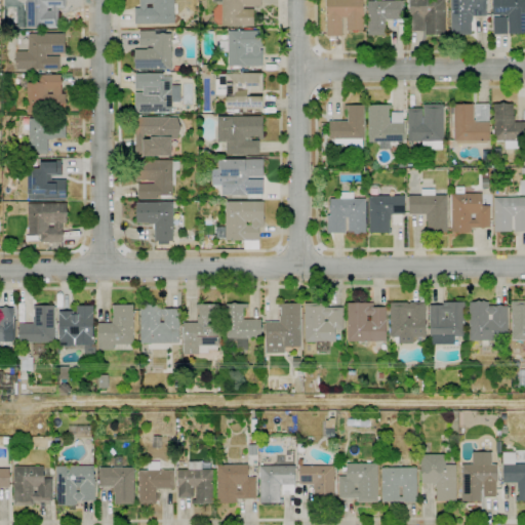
[(44,29),(44,28),(27,28),(26,0),(66,0),(66,8),(57,8),(58,29),(44,29)]
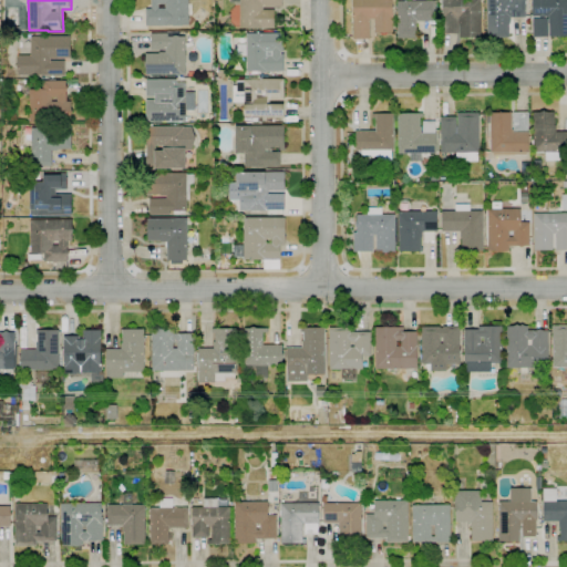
[(188,0),(188,26),(165,27),(165,26),(146,26),(145,9),(151,9),(151,0),(188,0)]
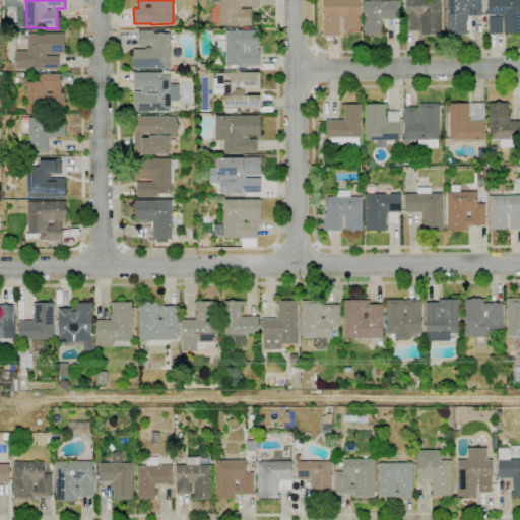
[(220,26),(219,3),(211,3),(211,0),(259,0),(259,6),(241,6),(241,9),(251,9),(252,25),(220,26)]
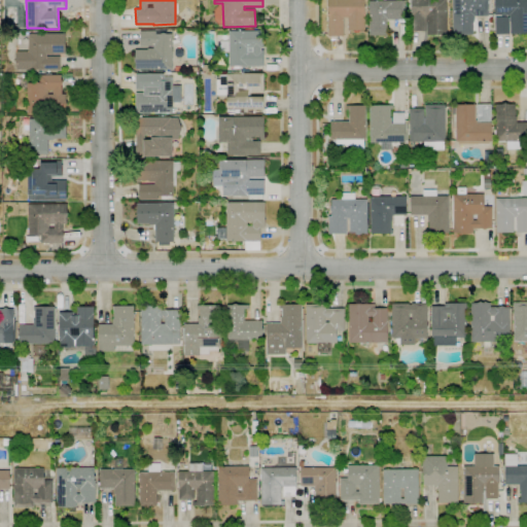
[(344,36),(327,36),(327,14),(328,14),(328,11),(326,11),(326,2),(327,2),(327,0),(365,0),(365,31),(348,31),(348,18),(344,18),(344,36)]
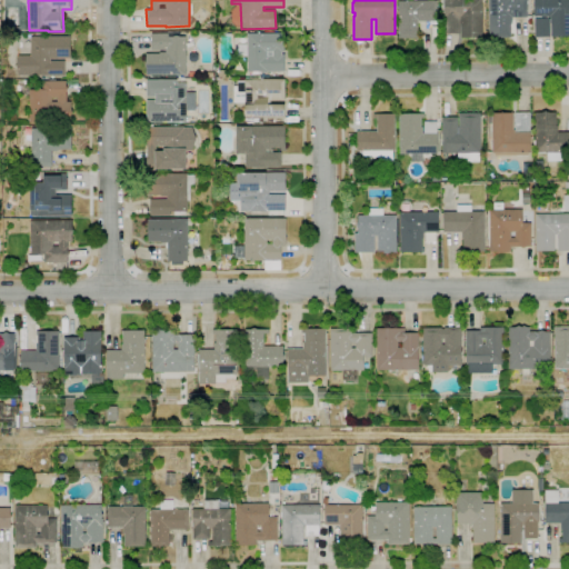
[(481,0),(482,38),(460,38),(460,25),(459,25),(459,33),(445,33),(443,0),(481,0)]
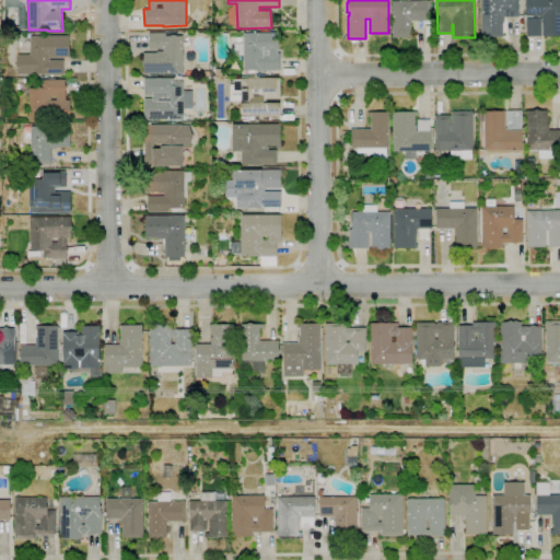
[(502,36),(481,36),(481,0),(518,0),(518,16),(504,16),(504,23),(502,23),(502,36)]
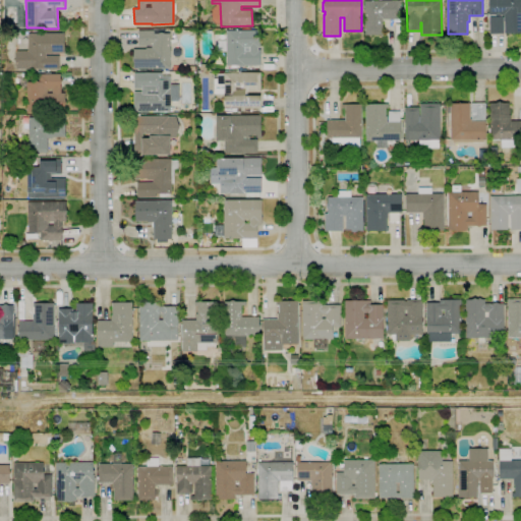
[(520,0),(520,35),(488,35),(488,0),(520,0)]
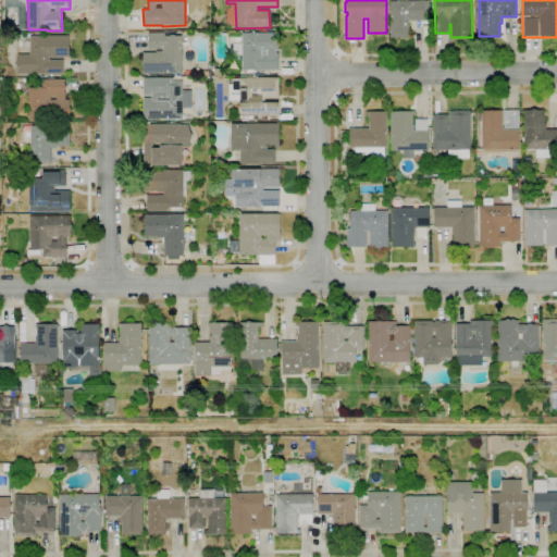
[(391,37),(390,1),(428,1),(428,21),(409,21),(409,37),(391,37)]
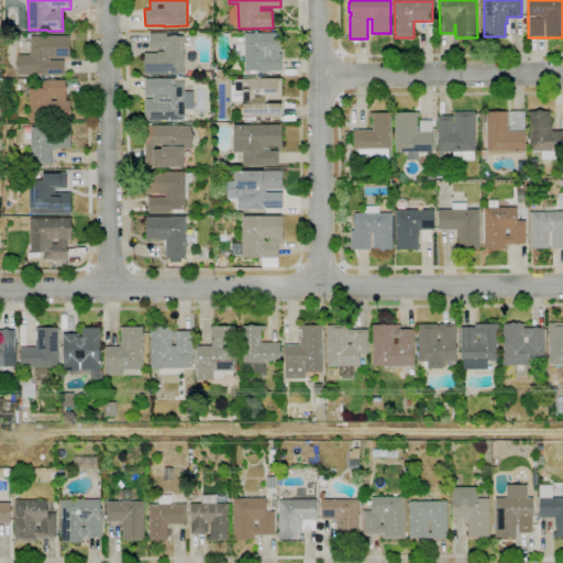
[(162,77),(145,77),(145,75),(144,75),(144,53),(157,53),(157,52),(164,52),(164,50),(150,50),(150,33),(165,33),(165,31),(178,31),(178,36),(184,36),(184,75),(162,75),(162,77)]
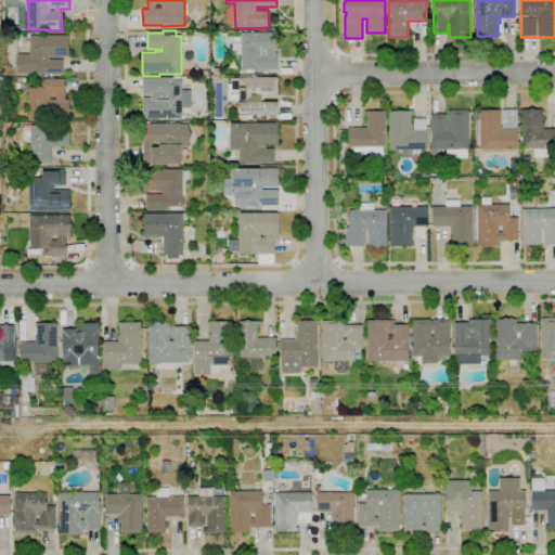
[(259,71),(242,71),(242,69),(241,33),(278,33),(278,51),(275,51),(275,53),(278,53),(278,69),(259,69),(259,71)]
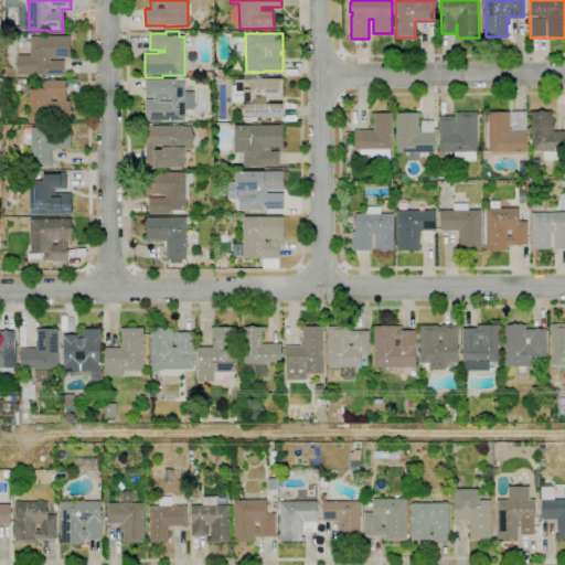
[(65,75),(49,75),(19,75),(19,55),(31,55),(30,36),(71,36),(71,57),(56,57),(56,59),(50,59),(50,61),(64,61),(65,75)]
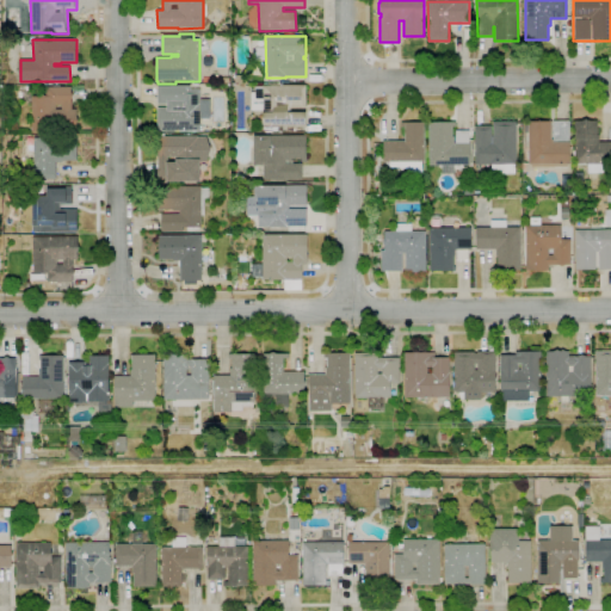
[(282,125),(278,125),(278,124),(264,124),(263,110),(251,110),(251,92),(254,92),(254,87),(263,87),(263,85),(306,85),(306,109),(290,109),(290,112),(306,112),(306,124),(282,124),(282,125)]
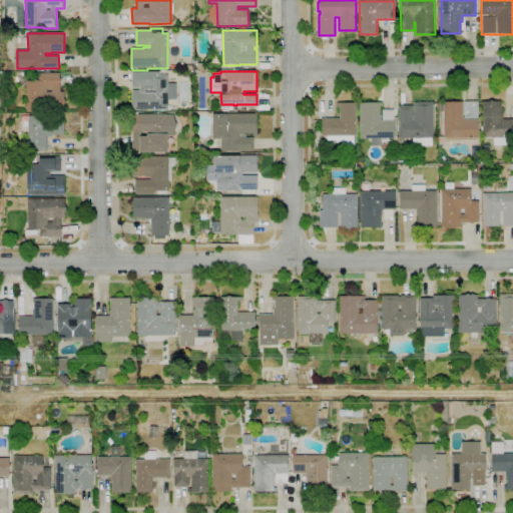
[(168,110),(132,110),(132,90),(140,90),(140,87),(132,87),(132,72),(159,72),(159,75),(168,75),(168,110)]
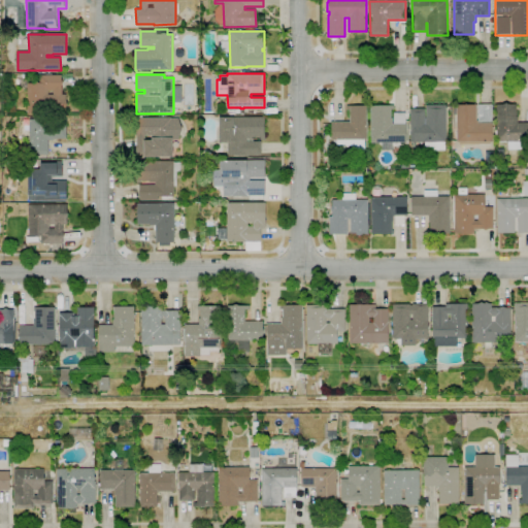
[(28,114),(27,84),(37,84),(37,75),(62,75),(62,94),(66,94),(66,113),(28,114)]
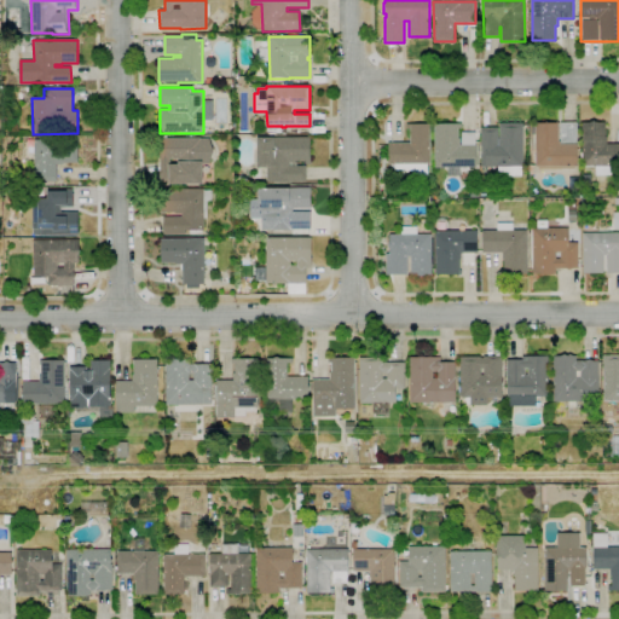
[(574,169),(537,171),(537,167),(536,167),(536,134),(532,134),(532,125),(534,125),(534,123),(559,123),(559,142),(561,142),(560,122),(577,122),(577,126),(578,126),(578,129),(577,129),(577,143),(561,144),(577,144),(577,149),(579,149),(579,154),(577,154),(577,166),(574,166),(574,169)]
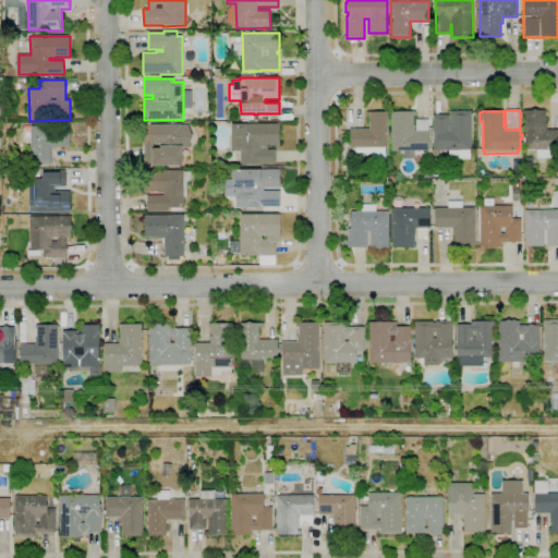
[(537,158),(536,149),(524,149),(524,144),(523,144),(523,138),(524,138),(524,110),(545,110),(545,124),(547,124),(547,130),(557,130),(557,149),(552,149),(552,158),(537,158)]
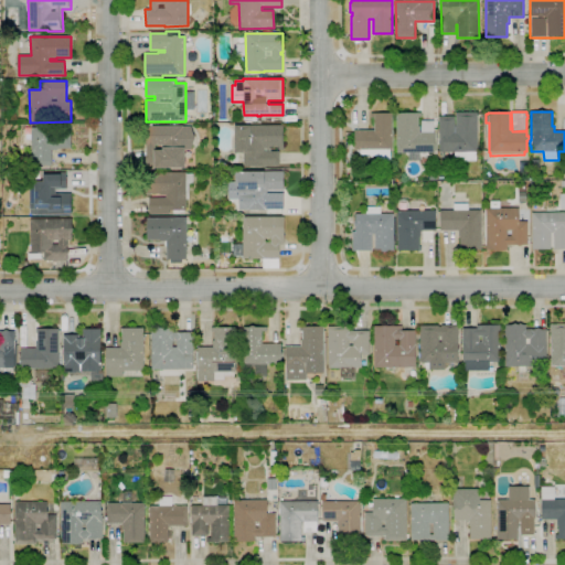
[(420,161),(415,161),(415,159),(407,159),(407,153),(397,153),(397,113),(420,113),(420,117),(418,117),(418,127),(419,127),(419,132),(420,132),(420,120),(434,120),(434,132),(435,132),(435,152),(435,155),(423,155),(423,152),(420,152),(420,161)]
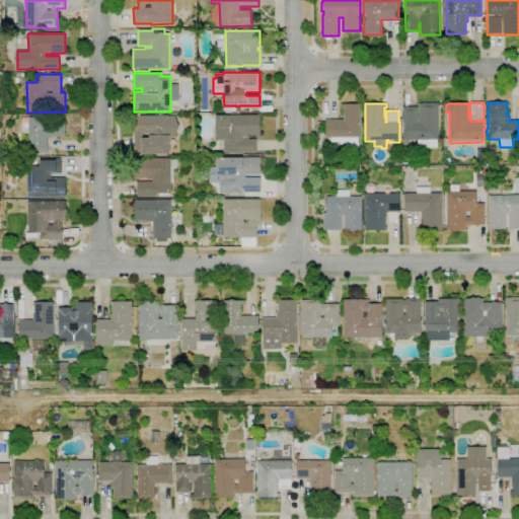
[(438,148),(418,148),(418,140),(403,140),(403,106),(418,106),(418,116),(419,116),(419,103),(438,103),(438,140),(437,140),(438,148)]
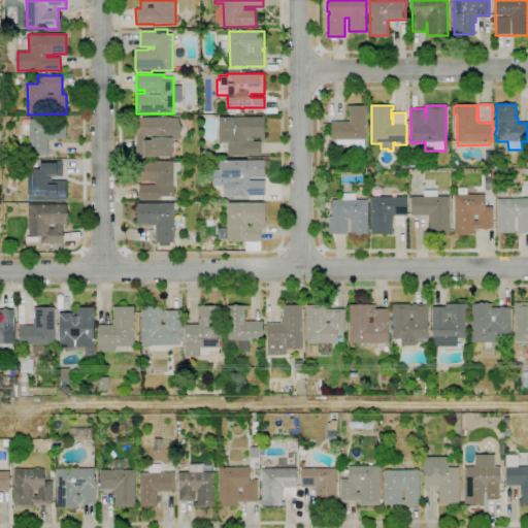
[(358,151),(341,145),(341,140),(331,140),(331,122),(349,122),(349,110),(345,110),(345,106),(366,106),(367,140),(366,140),(366,151),(358,151)]
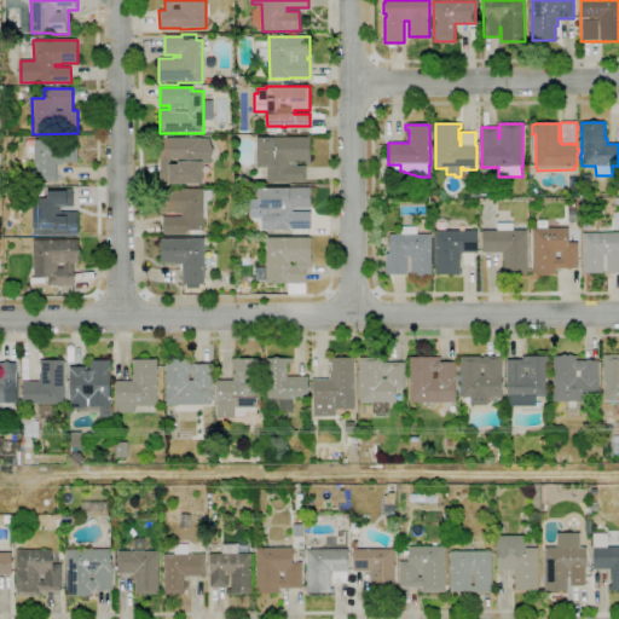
[(202,184),(160,184),(160,138),(200,138),(200,139),(213,139),(213,163),(202,163),(202,184)]
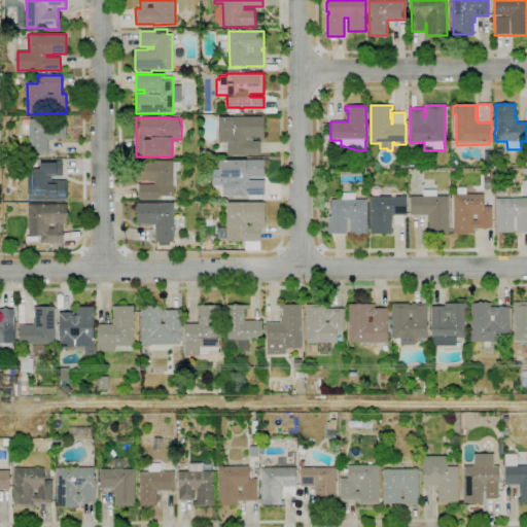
[(260,155),(226,155),(226,143),(219,143),(219,117),(265,117),(265,139),(260,140),(260,137),(252,137),(252,138),(246,138),(246,141),(260,141),(260,155)]
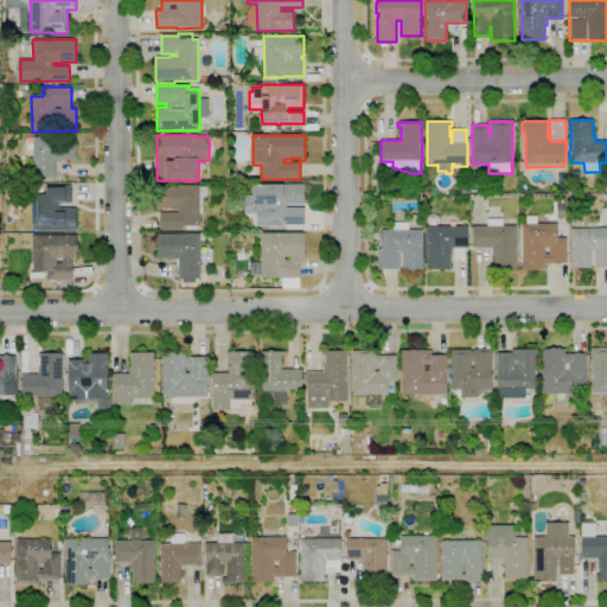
[(39,184),(39,178),(34,178),(33,136),(76,136),(76,160),(62,160),(62,161),(55,161),(56,178),(52,178),(52,184),(39,184)]
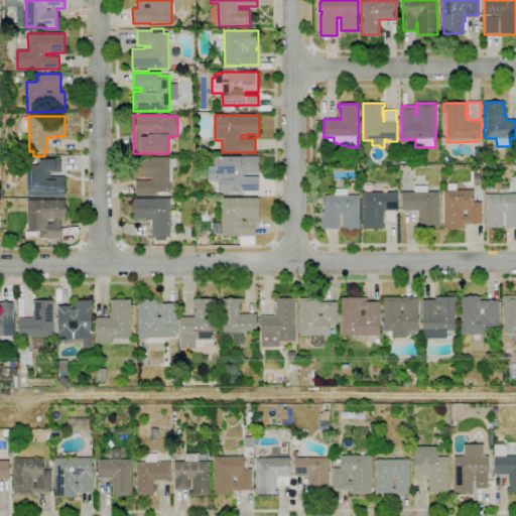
[(66,197),(27,197),(27,164),(37,164),(37,158),(41,158),(41,156),(45,156),(45,155),(59,155),(59,158),(61,158),(61,176),(66,176),(66,197)]
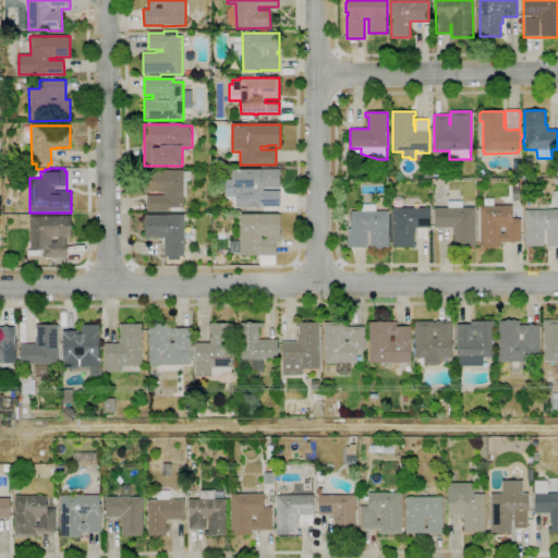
[(264,207),(244,207),(235,207),(235,192),(243,192),(243,190),(235,190),(235,183),(232,183),(232,169),(280,169),(280,189),(264,189),(264,191),(280,191),(280,206),(264,207)]
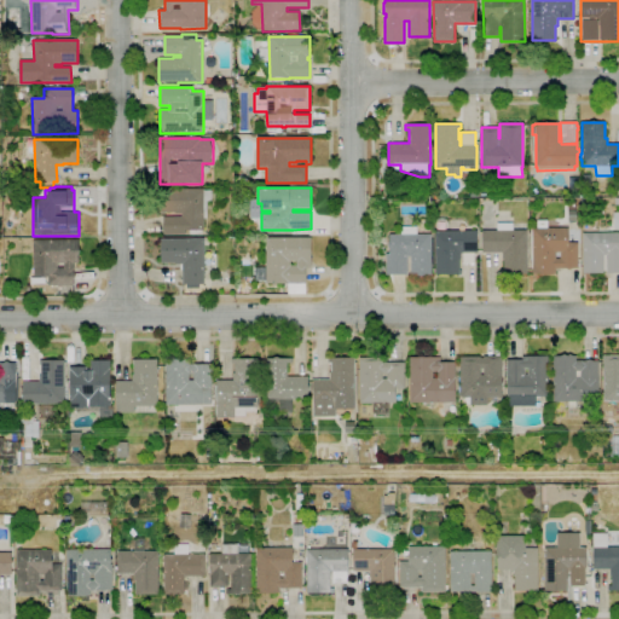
[(202,235),(189,235),(189,231),(185,231),(185,235),(163,235),(163,217),(181,217),(181,214),(175,214),(175,213),(165,213),(165,214),(160,214),(160,189),(203,189),(203,190),(212,190),(212,202),(207,202),(207,219),(203,219),(203,231),(202,231),(202,235)]
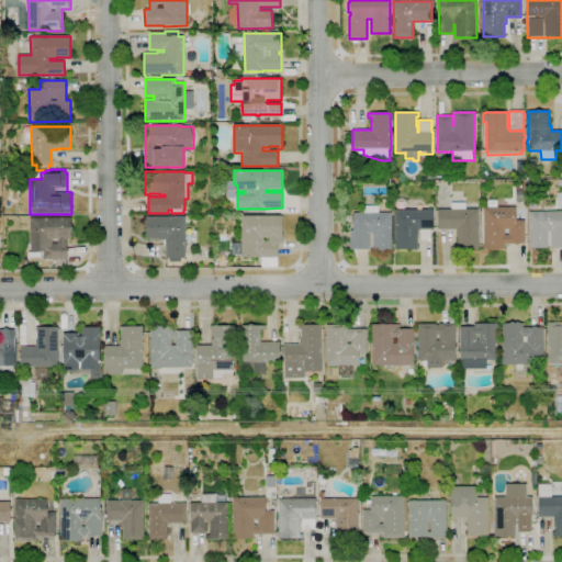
[(479,248),(457,249),(457,236),(456,236),(456,229),(438,229),(438,210),(451,210),(451,202),(465,202),(465,210),(479,210),(479,248)]
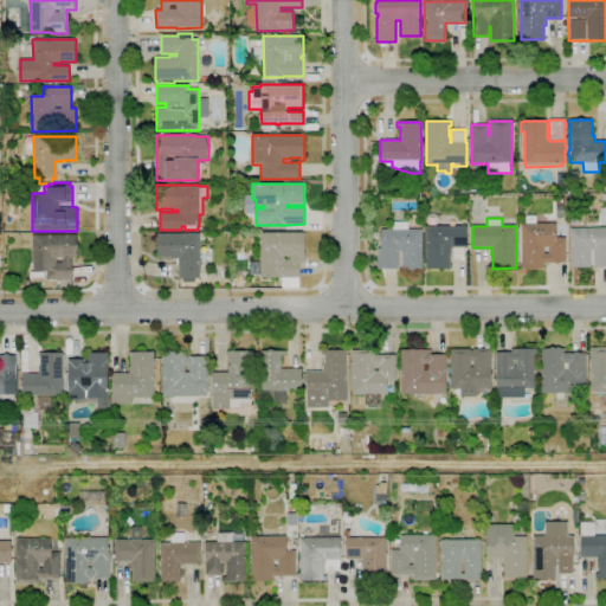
[(421,269),(401,269),(401,251),(399,251),(399,269),(379,269),(378,249),(381,249),(381,230),(392,230),(392,223),(408,221),(408,230),(421,230),(421,269)]
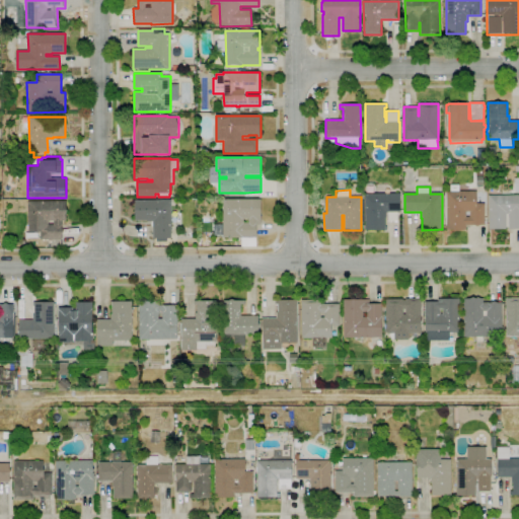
[(465,229),(446,230),(446,192),(476,191),(476,204),(485,204),(485,225),(465,226),(465,229)]
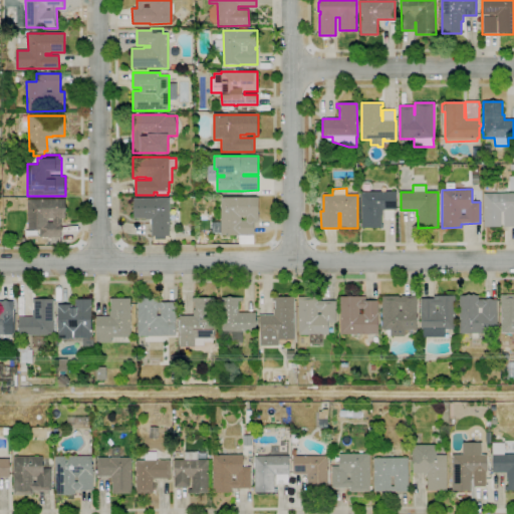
[(381,228),(361,228),(361,192),(396,192),(396,210),(382,210),(382,216),(381,216),(381,228)]
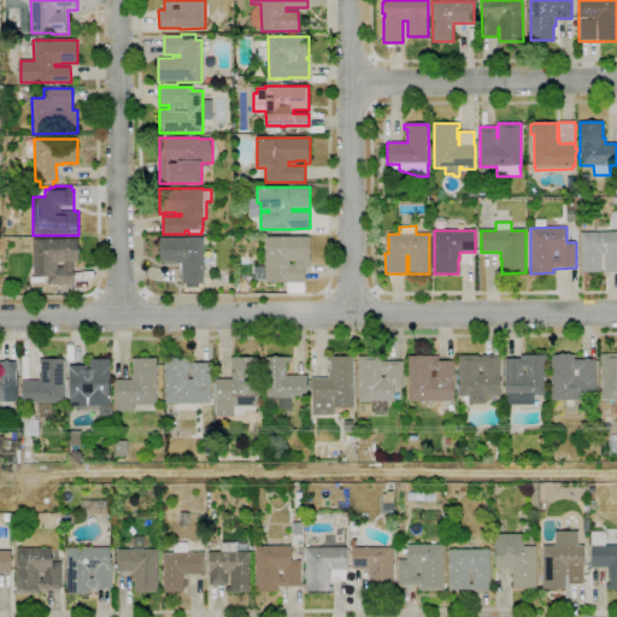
[(616,272),(605,272),(605,254),(601,254),(601,272),(581,272),(581,233),(616,231),(616,272)]
